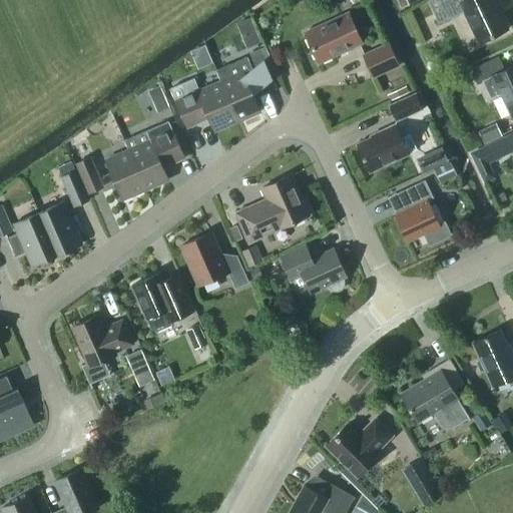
[(460,0),(428,0),(439,22),(464,10),(478,40),(491,34),(492,35),(508,28),(497,4),(499,4),(497,0),(463,0),(461,1),(460,0)]
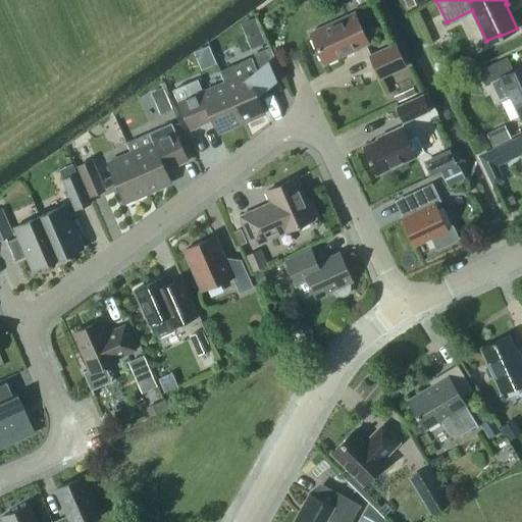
[(311,33),(324,62),(368,42),(355,12),(311,33)]
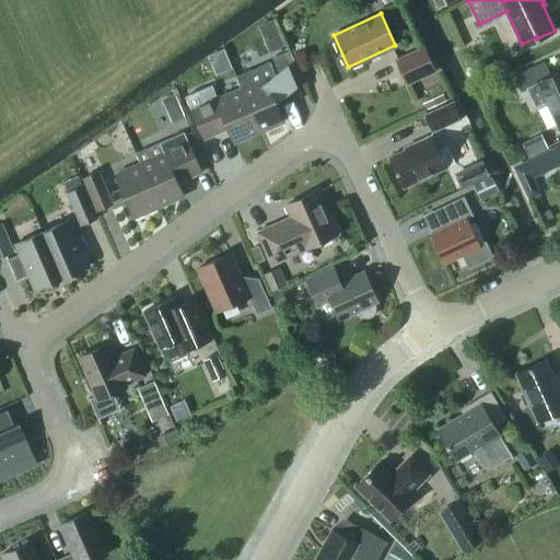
[(269,49),(283,44),(272,20),(259,25),(269,49)]
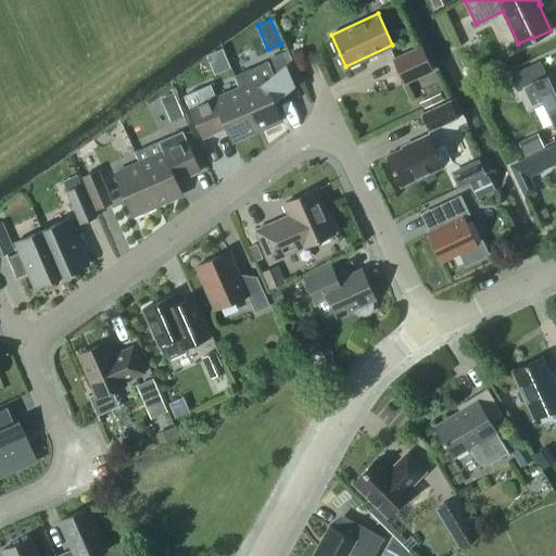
[(394,59),(405,83),(432,70),(421,46),(394,59)]
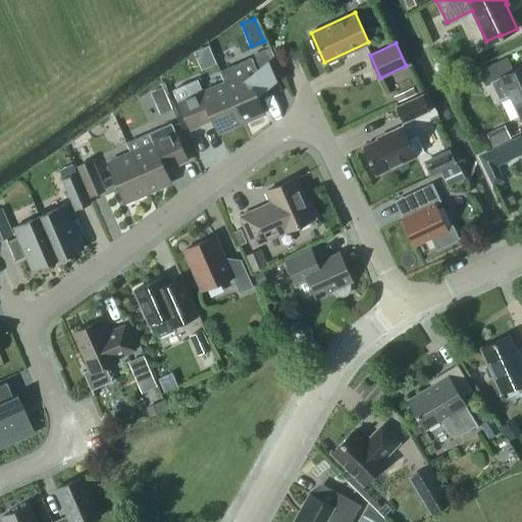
[(270,46),(255,53),(261,67),(266,79),(274,75),(281,72),(270,46)]
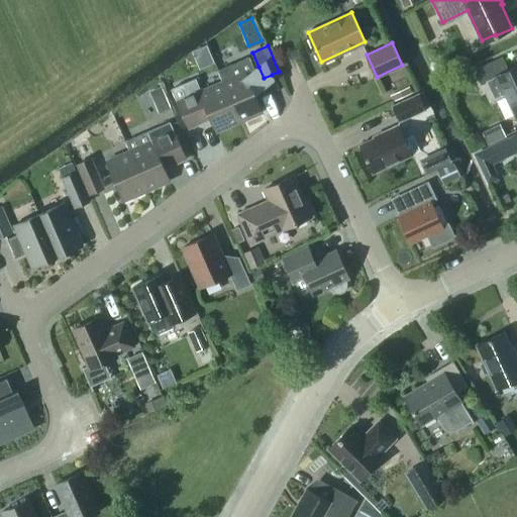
[(273,79),(272,75),(264,78),(259,67),(254,70),(249,57),(219,70),(223,81),(222,81),(239,120),(263,111),(254,92),(273,79)]
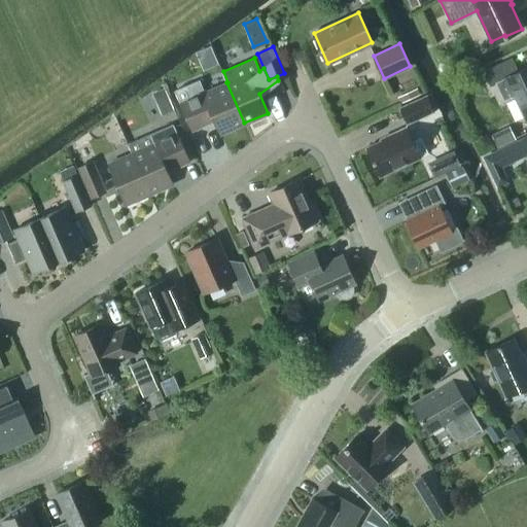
[(515,95),(526,118),(526,117),(526,66),(518,71),(512,58),(484,70),(490,85),(504,78),(512,96),(515,95)]
